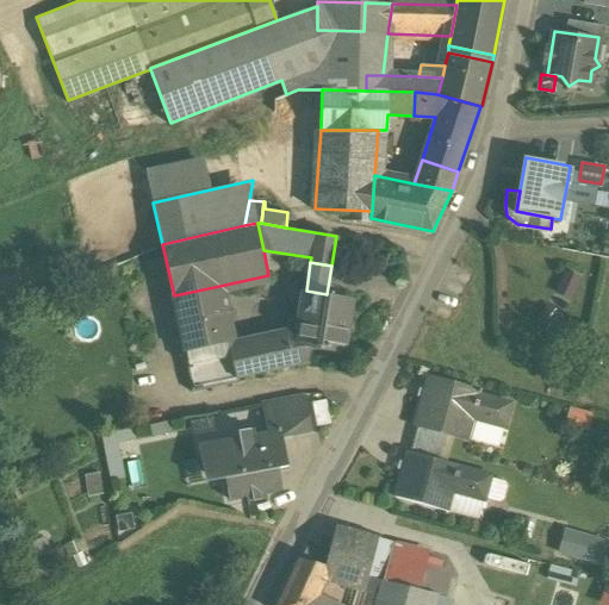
[(219,286),(174,295),(185,349),(230,341),(219,286)]
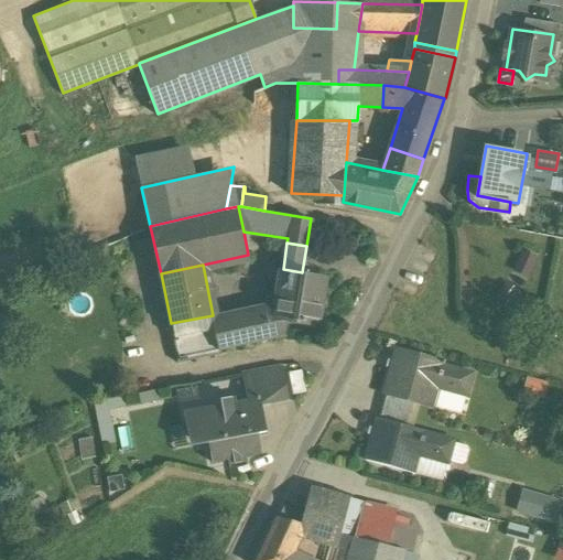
[(302,272),(283,269),(277,307),(274,319),(288,321),(317,326),(326,277),(302,272)]
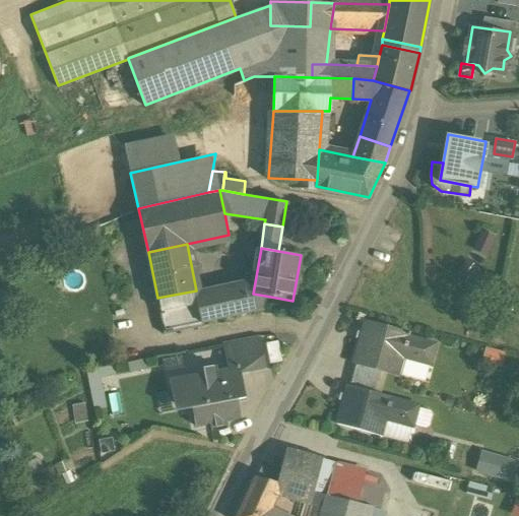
[(255,282),(197,296),(202,320),(263,308),(265,296),(253,294),(255,282)]
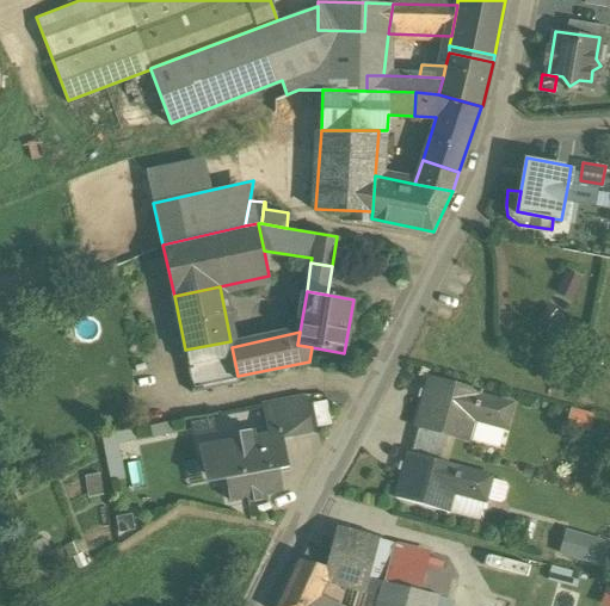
[(230,341),(185,350),(195,390),(239,382),(238,376),(232,347),(230,341)]
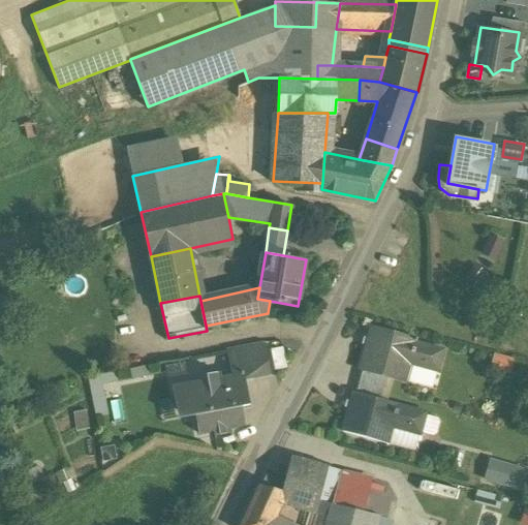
[(414,339),(372,328),(361,367),(362,367),(385,374),(405,379),(409,362),(437,369),(443,349),(416,341),(417,338),(415,337),(414,339)]
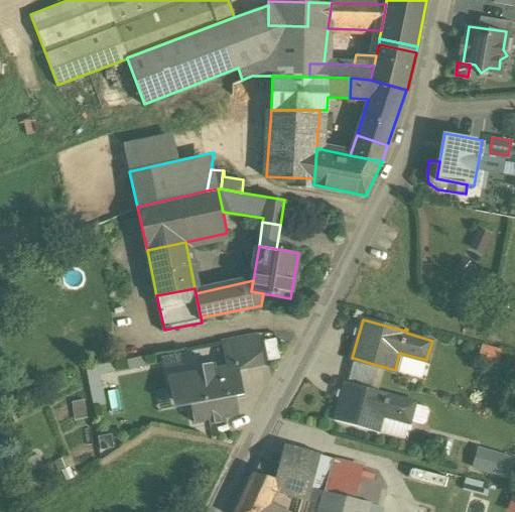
[(257,332),(222,339),(227,365),(238,363),(239,369),(264,364),(257,332)]
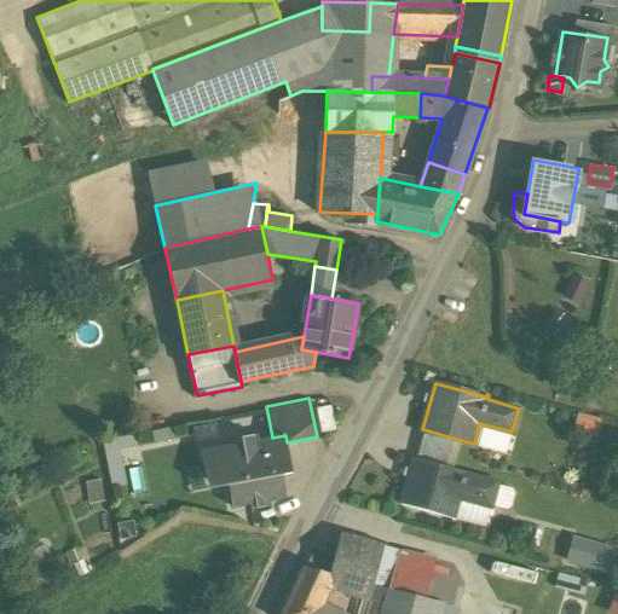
[(600,421),(581,415),(577,428),(596,434),(600,421)]
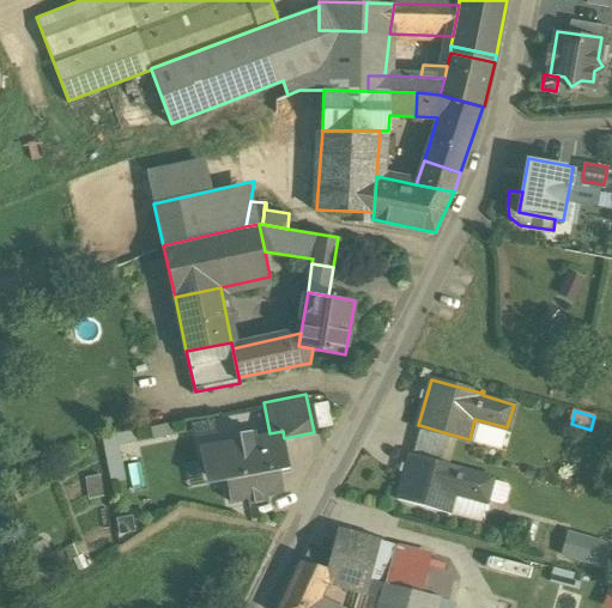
[(447,433),(419,425),(416,438),(443,447),(447,433)]
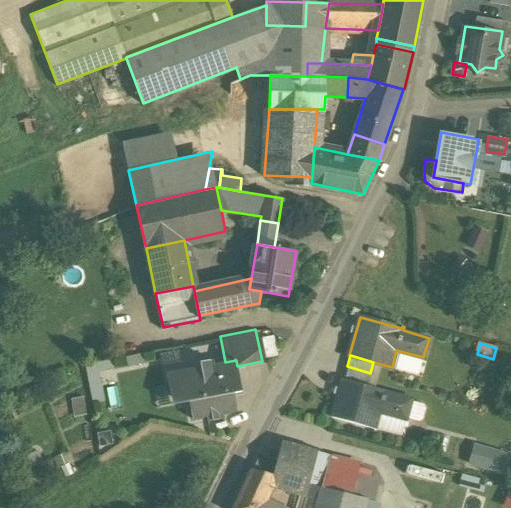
[(225,362),(214,364),(213,359),(197,362),(198,367),(185,369),(179,386),(182,401),(190,400),(193,417),(207,415),(208,419),(224,416),(223,411),(237,409),(234,392),(242,390),(237,366),(236,360),(225,362)]
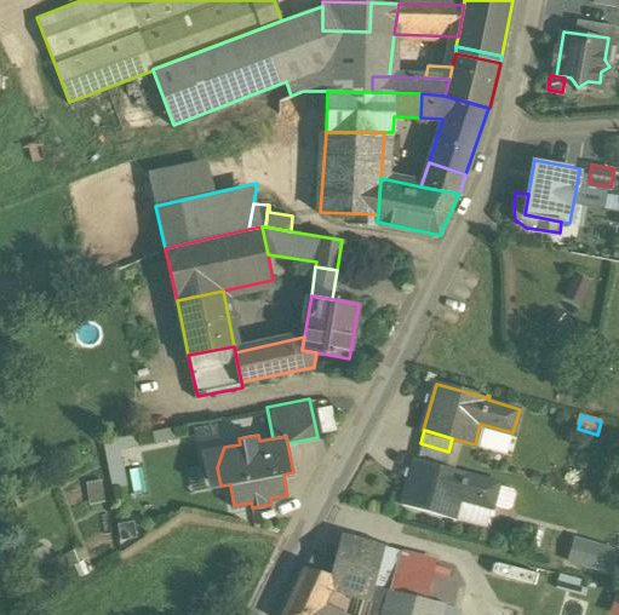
[(448,452),(420,443),(417,458),(445,466),(448,452)]
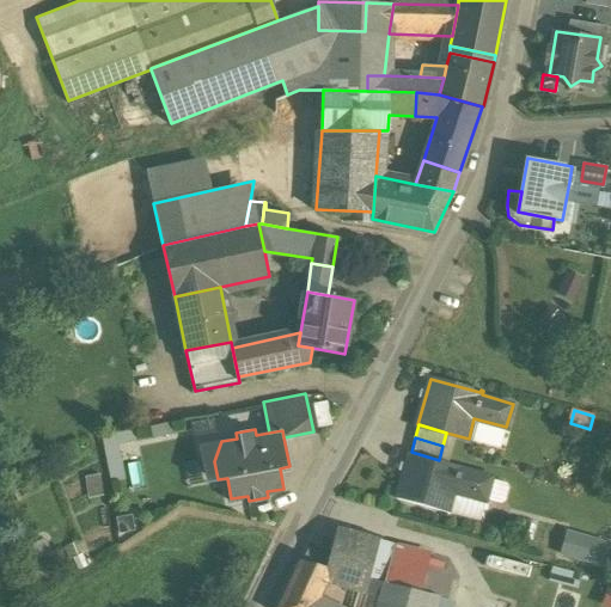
[(411,452),(410,452),(397,496),(464,515),(470,495),(486,498),(493,477),(476,472),(476,471),(439,460),(411,452)]
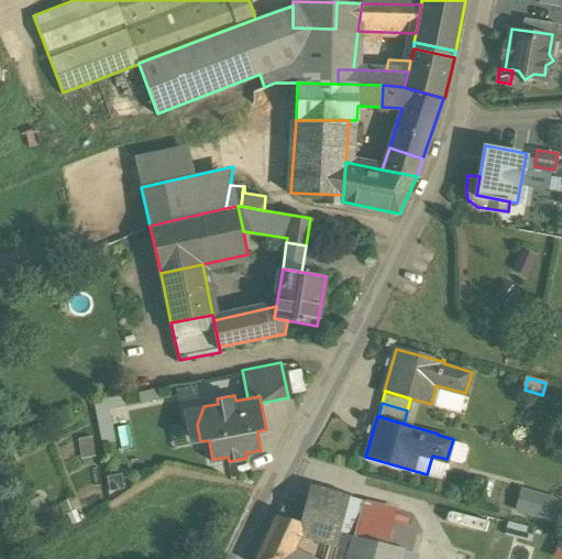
[(75,434),(76,455),(89,453),(88,433),(75,434)]
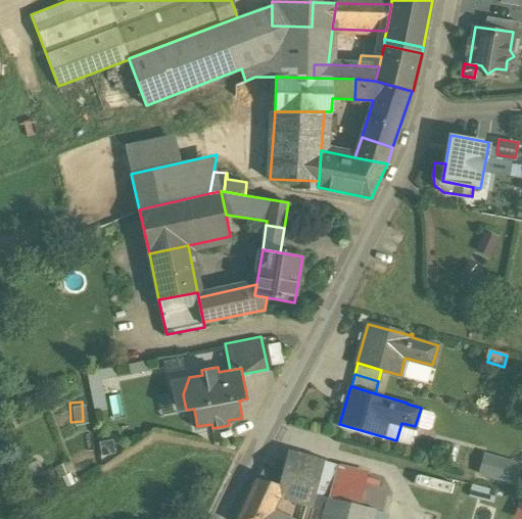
[(84,430),(64,437),(72,455),(90,447),(84,430)]
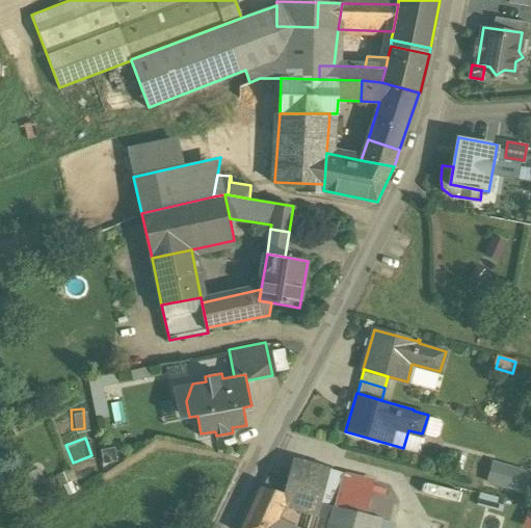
[(291,460),(282,458),(277,474),(288,476),(291,460)]
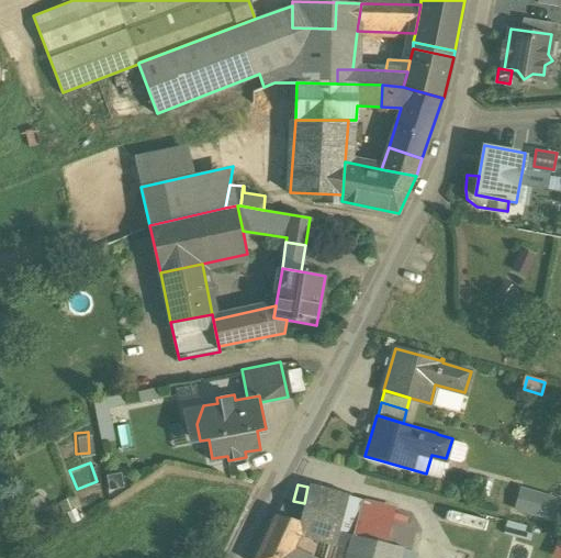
[(349,494),(309,484),(307,487),(304,503),(302,510),(300,520),(298,531),(337,540),(349,494)]
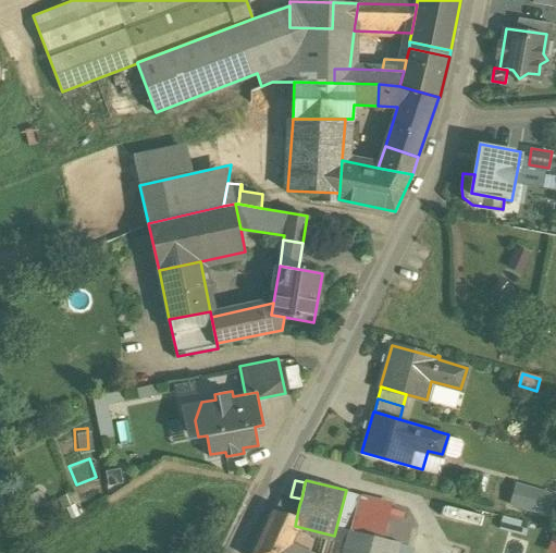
[(555,491),(516,480),(509,504),(550,515),(555,495),(555,491)]
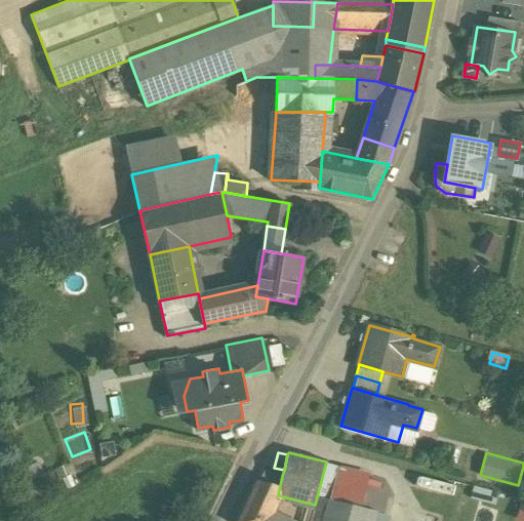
[(338,466),(326,462),(315,505),(326,508),(329,498),(338,466)]
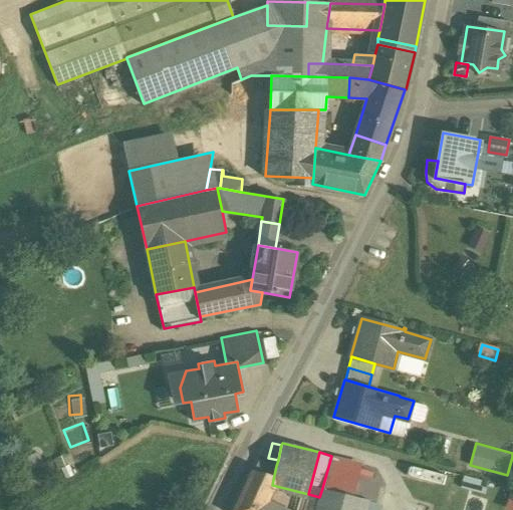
[(361,464),(331,456),(322,488),(349,494),(344,509),(364,509),(368,498),(365,497),(369,478),(358,475),(361,464)]
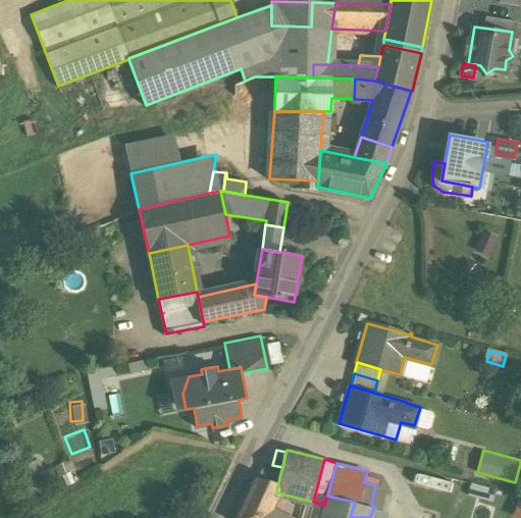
[(280,473),(263,466),(258,478),(278,482),(280,473)]
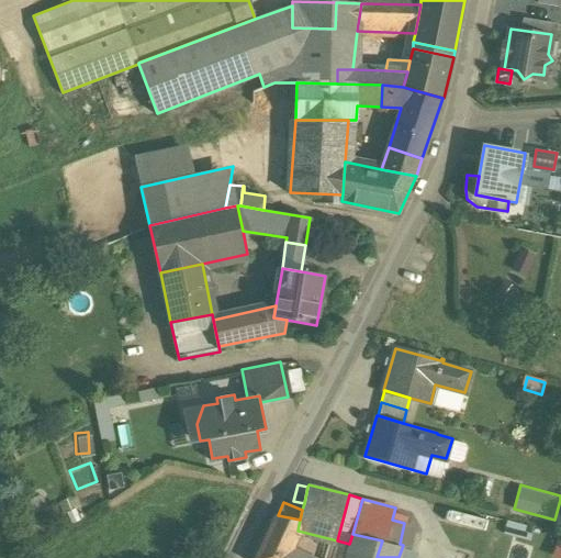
[(278,515),(276,515),(273,521),(298,531),(300,520),(278,515)]
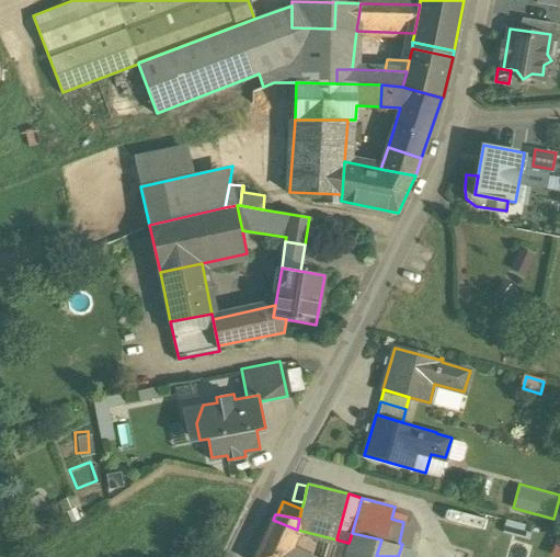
[(297,530),(273,520),(265,536),(292,546),(297,530)]
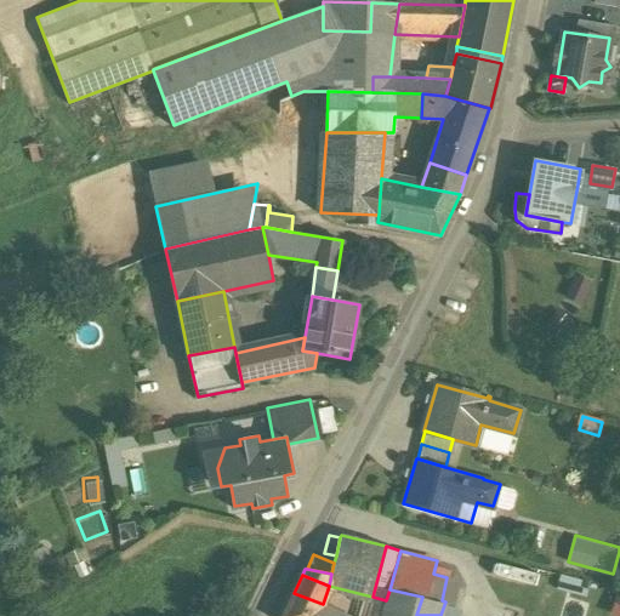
[(386,600),(381,615),(416,615),(422,597),(390,589),(386,600)]
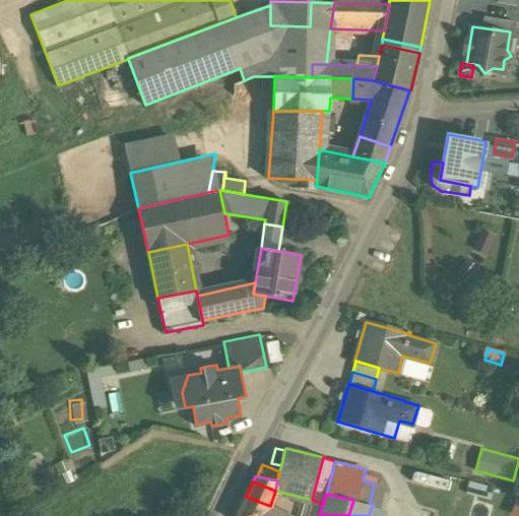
[(270,506),(246,497),(237,515),(278,515),(279,515),(268,510),(270,506)]
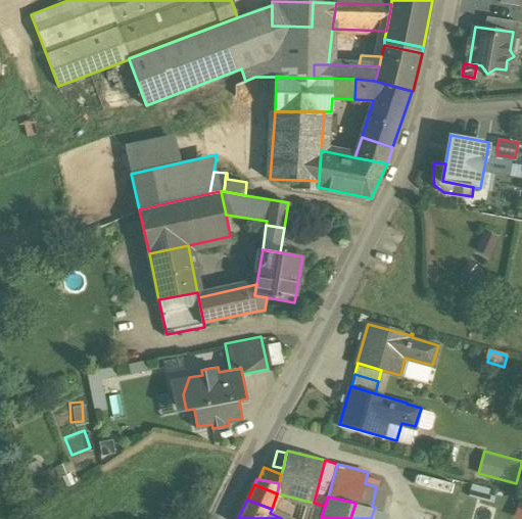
[(293,518),(272,509),(270,513),(281,518),(283,518),(293,518)]
